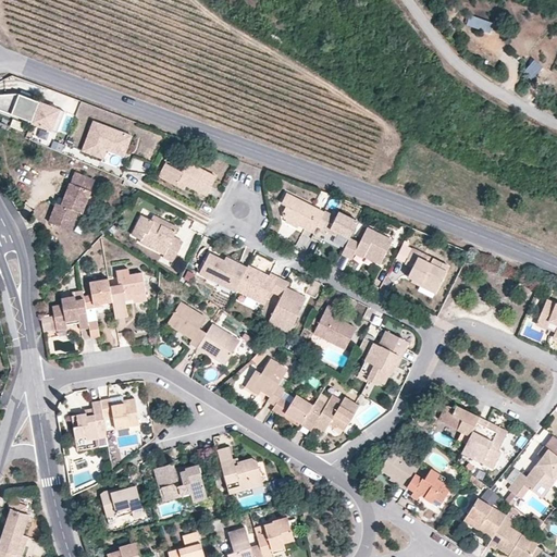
[(489,33),(493,23),(470,14),(466,24),(489,33)]
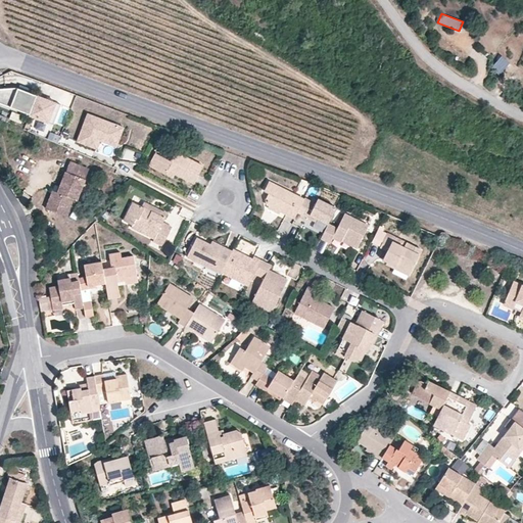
[(501,55),(490,66),(500,74),(509,61),(501,55)]
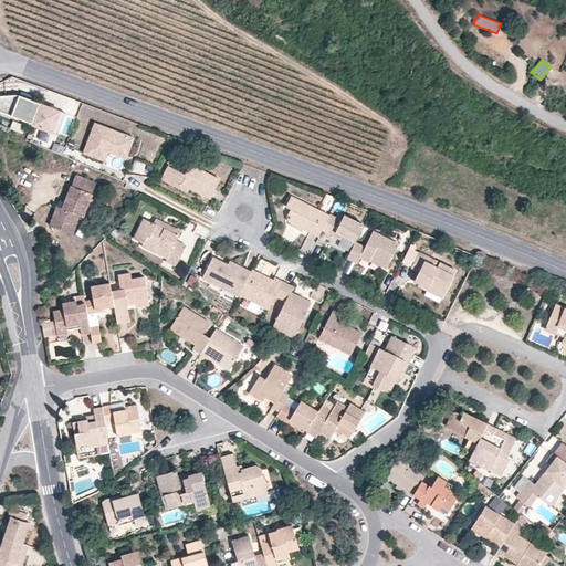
[(40,107),(41,105),(19,96),(0,97),(0,112),(33,125),(40,107)]
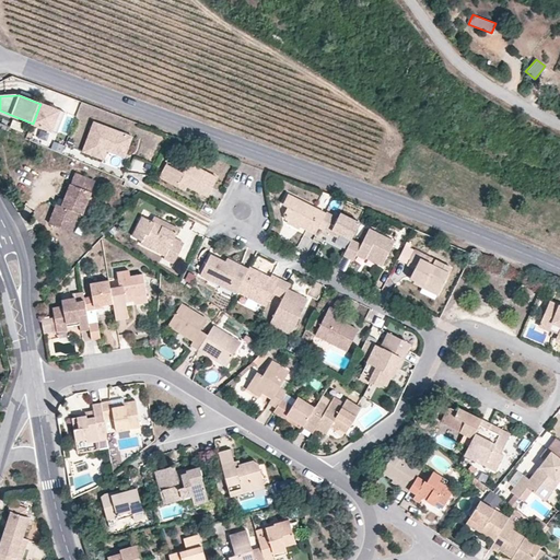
[(58,135),(67,114),(50,107),(48,108),(47,109),(39,106),(33,124),(33,125),(58,135)]
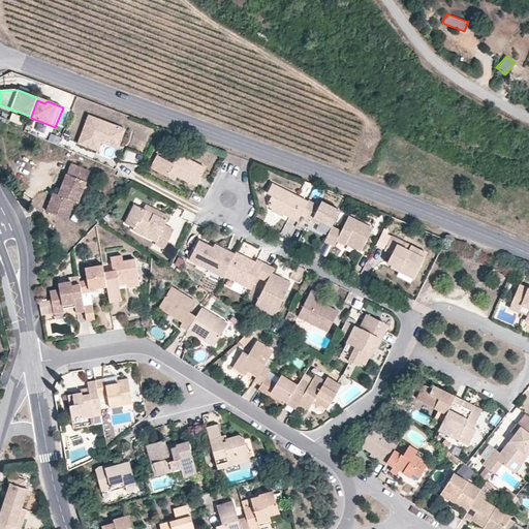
[(11,114),(9,121),(22,123),(23,116),(11,114)]
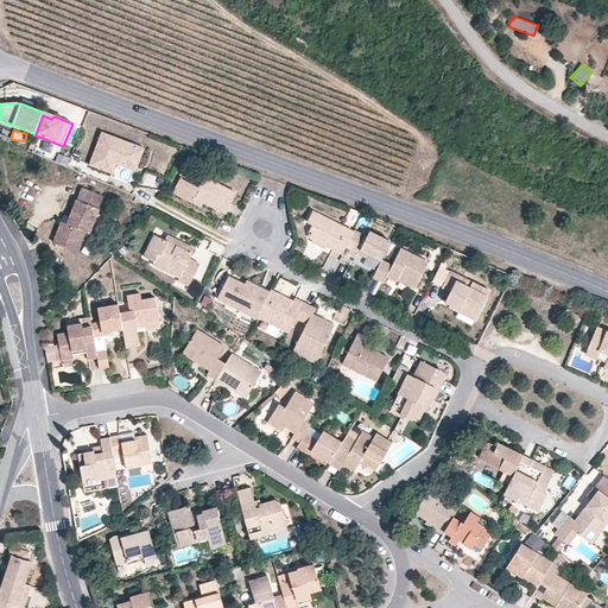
[(134,159),(139,145),(103,132),(92,163),(114,171),(118,162),(120,154),(134,159)]
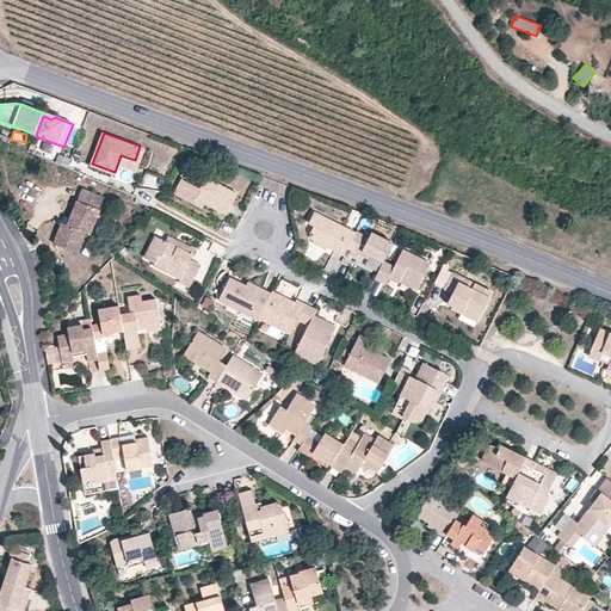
[(146,148),(140,146),(135,160),(137,170),(146,148)]
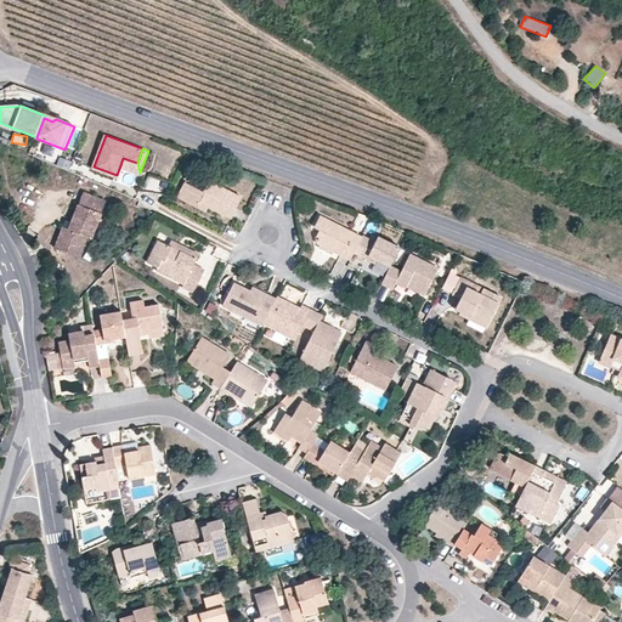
[(123,158),(120,165),(140,173),(137,163),(123,158)]
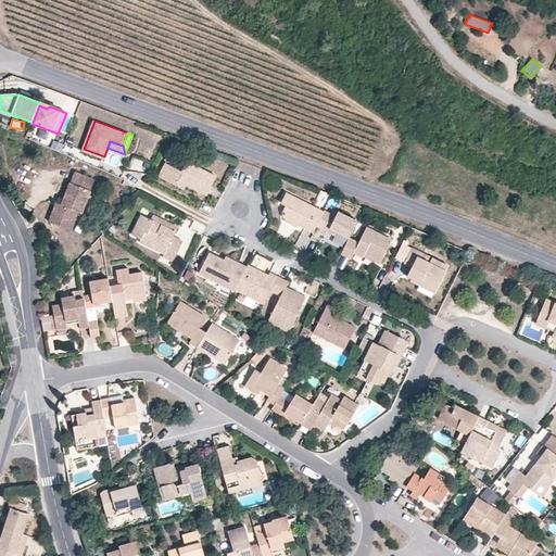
[(129,167),(146,173),(149,162),(133,156),(129,167)]
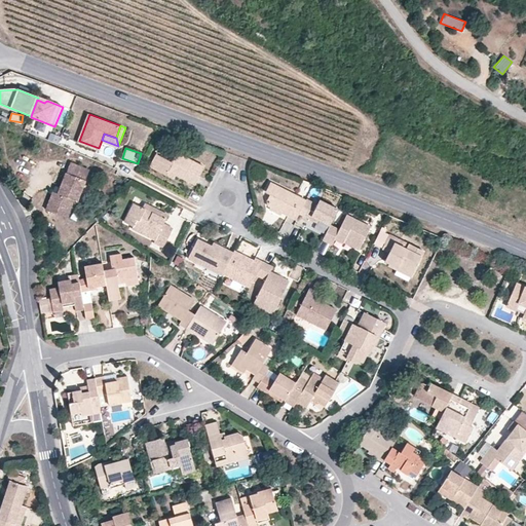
[(156,157),(149,171),(164,178),(167,174),(194,187),(203,170),(175,154),(170,164),(156,157)]
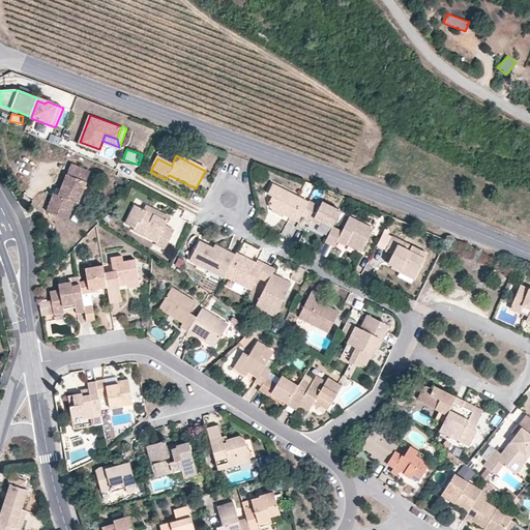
[(69,170),(58,196),(55,201),(51,199),(43,216),(62,225),(66,214),(64,213),(67,206),(70,207),(76,210),(89,178),(69,170)]
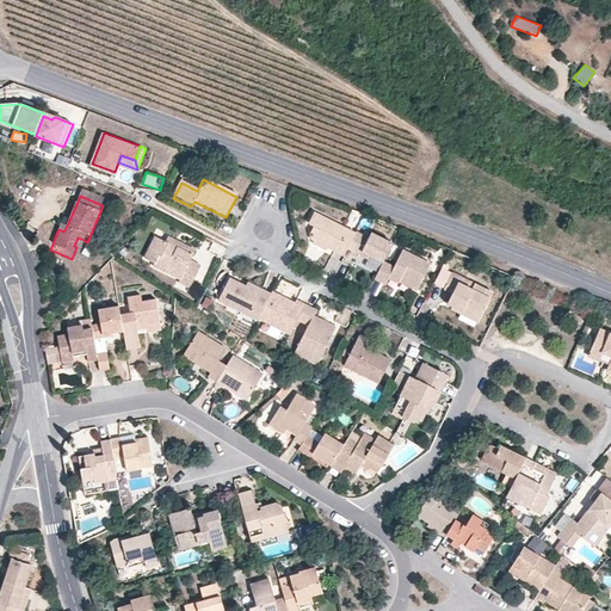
[(355,235),(314,214),(308,226),(314,228),(310,234),(313,240),(345,255),(347,251),(355,235)]
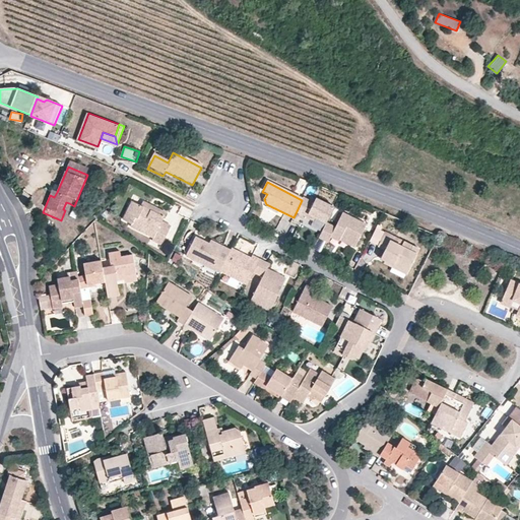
[(303,198),(302,200),(296,213),(307,218),(309,215),(326,224),(334,208),(315,199),(313,203),(303,198)]
